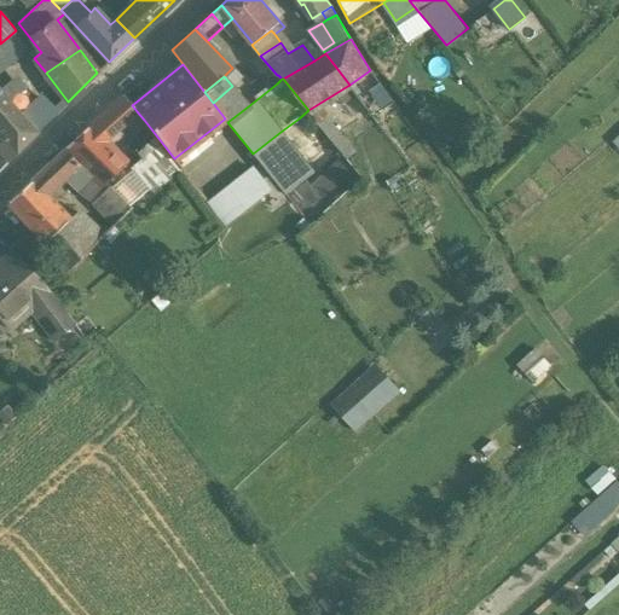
[(232,86),(213,103),(225,119),(227,122),(248,106),(232,86)]
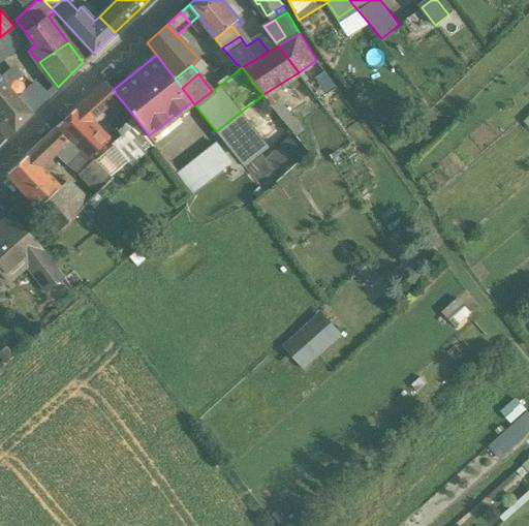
[(20,97),(0,78),(0,76),(0,114),(3,118),(0,121),(0,129),(7,136),(32,112),(20,97)]
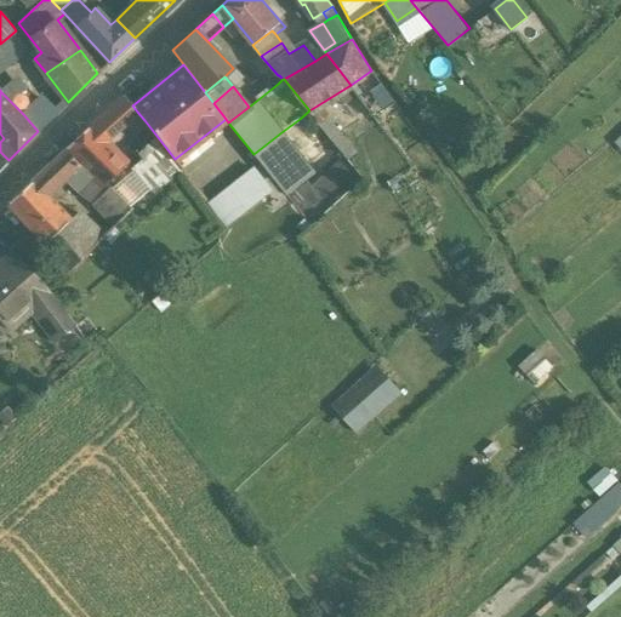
[(124,93),(104,112),(120,126),(129,119),(137,112),(132,106),(124,93)]
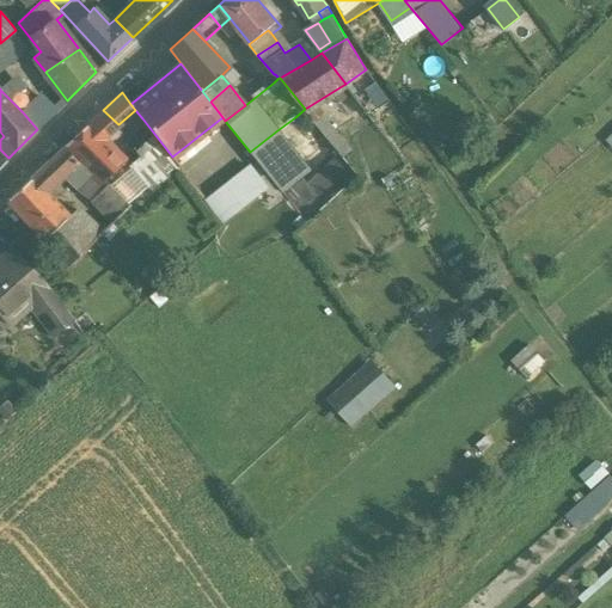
[(56,110),(42,93),(23,112),(37,129),(56,110)]
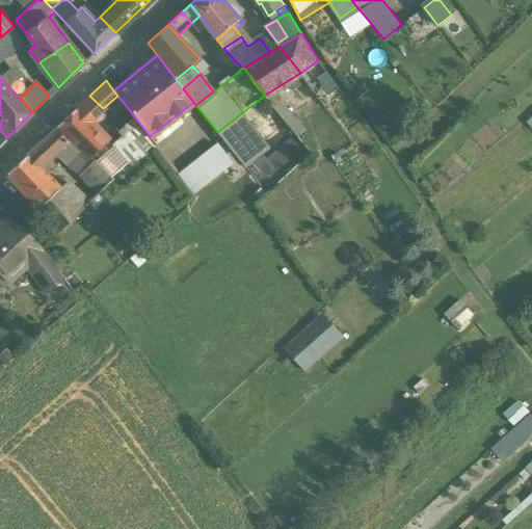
[(273,105),(265,95),(257,102),(266,111),(273,105)]
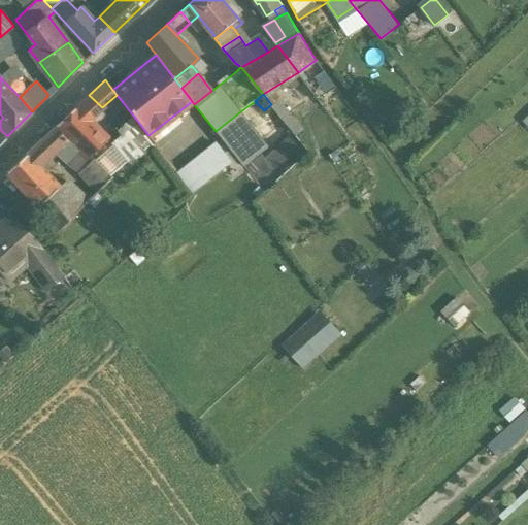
[(102,107),(89,95),(74,108),(87,121),(102,107)]
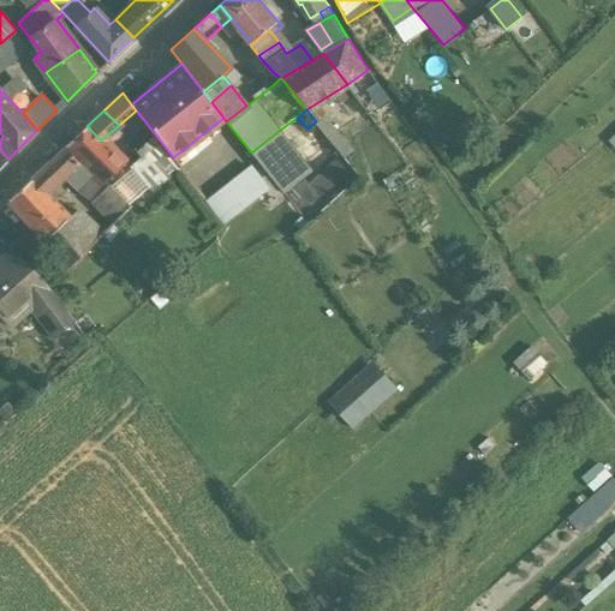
[(143,119),(136,111),(127,118),(135,126),(143,119)]
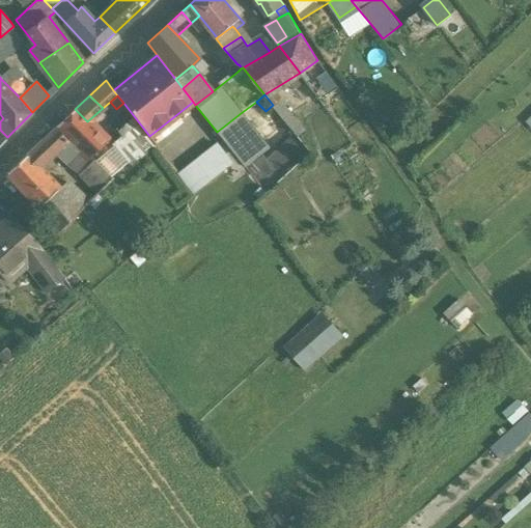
[(87,121),(75,109),(57,126),(88,158),(90,156),(107,140),(87,121)]
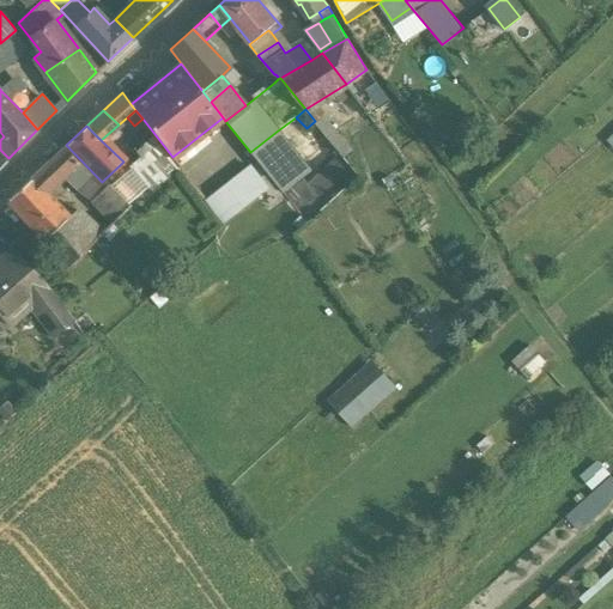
[(309,170),(278,131),(250,152),(281,192),(302,175),(309,170)]
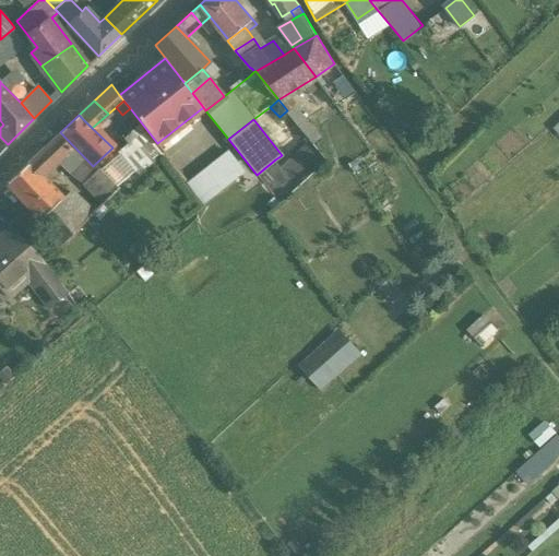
[(141,123),(126,134),(130,142),(145,163),(162,151),(141,123)]
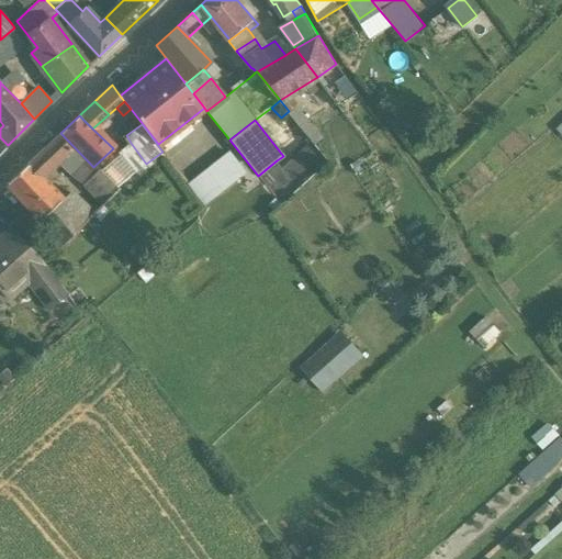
[(83,160),(58,135),(26,165),(40,178),(58,161),(70,171),(83,160)]
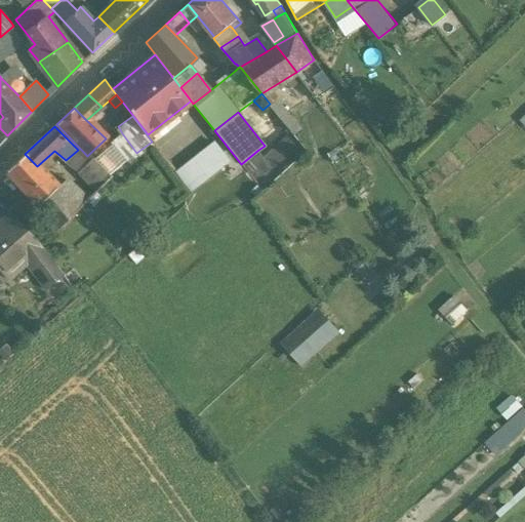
[(266,160),(249,174),(261,190),(308,150),(293,132),(266,160)]
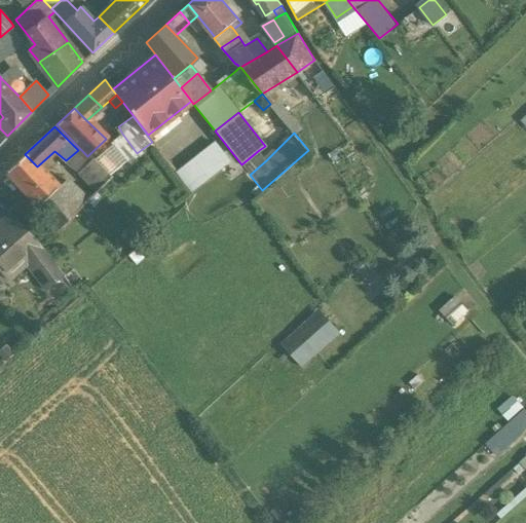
[(137,153),(122,134),(112,143),(119,151),(127,160),(137,153)]
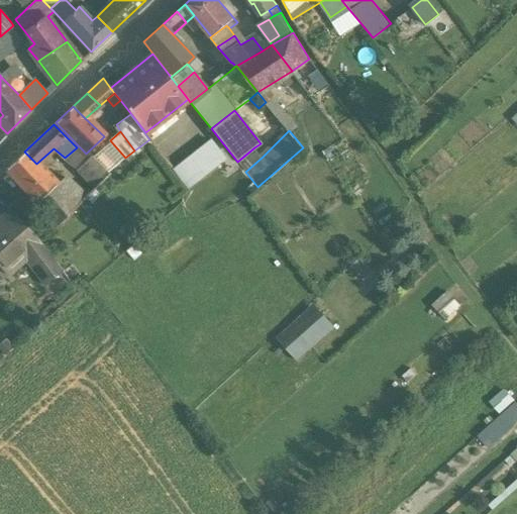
[(212,138),(174,169),(188,188),(226,158),(212,138)]
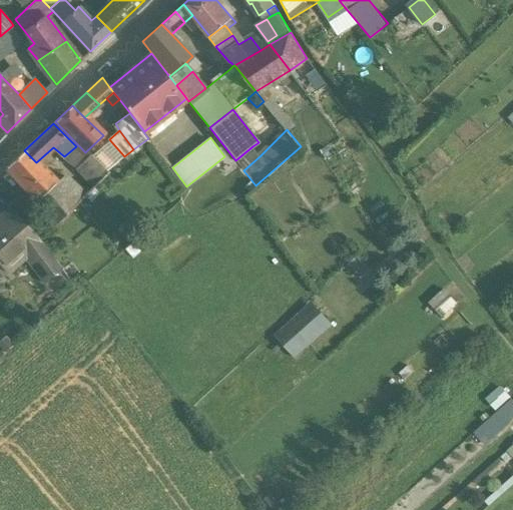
[(76,146),(64,156),(77,167),(90,153),(87,150),(85,152),(83,154),(76,146)]
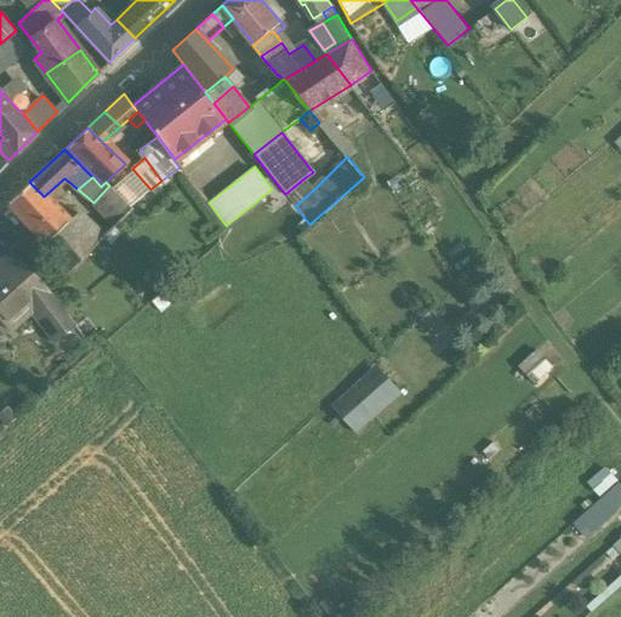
[(306,177),(285,194),(295,206),(314,189),(306,177)]
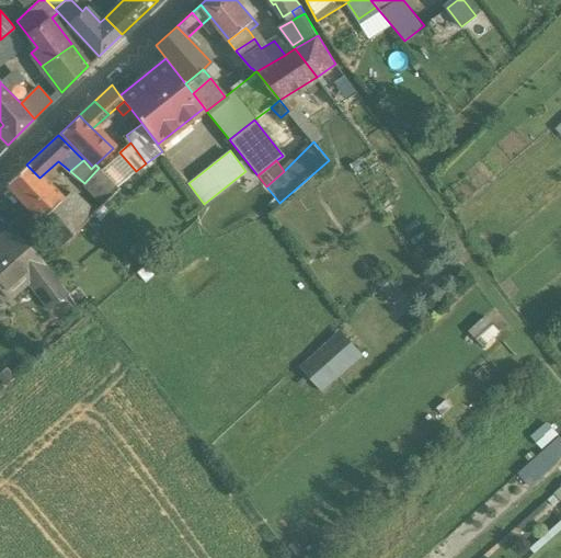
[(127,161),(112,172),(119,183),(136,171),(127,161)]
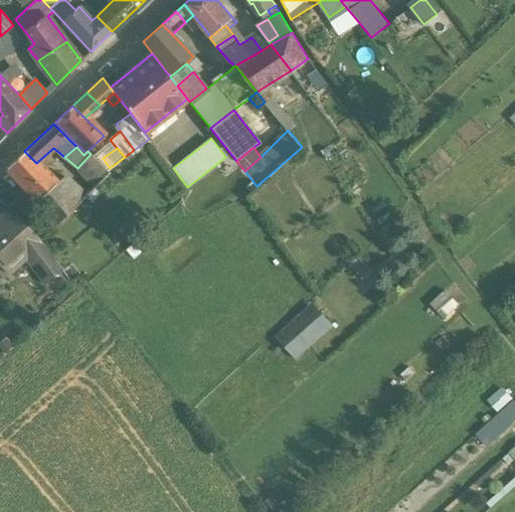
[(36,163),(24,151),(7,167),(37,201),(55,183),(36,163)]
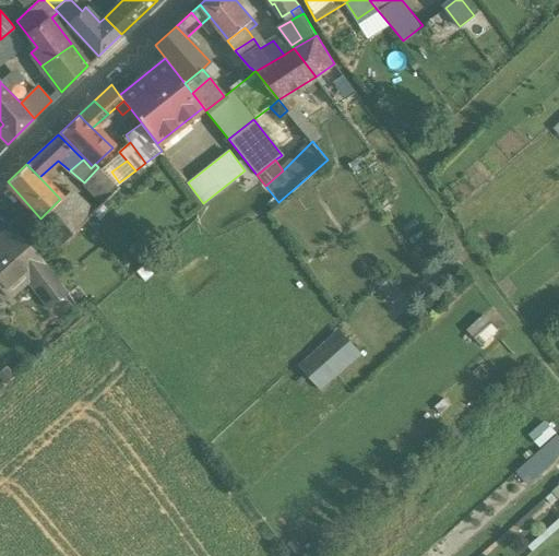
[(98,167),(84,182),(105,200),(118,187),(98,167)]
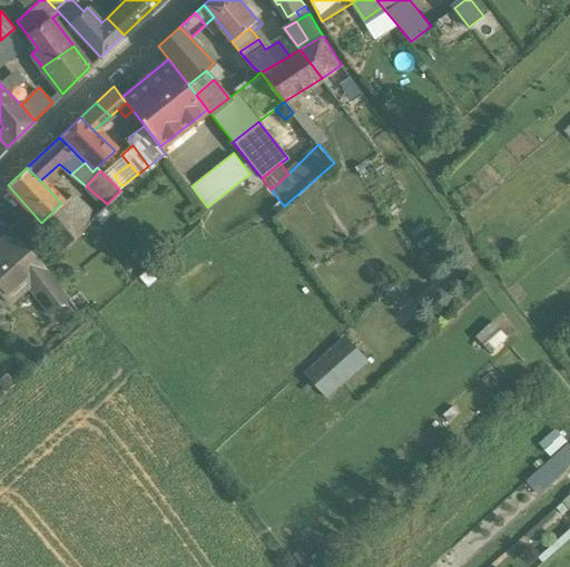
[(96,215),(76,196),(65,206),(61,203),(41,223),(64,246),(75,236),(81,230),(96,215)]
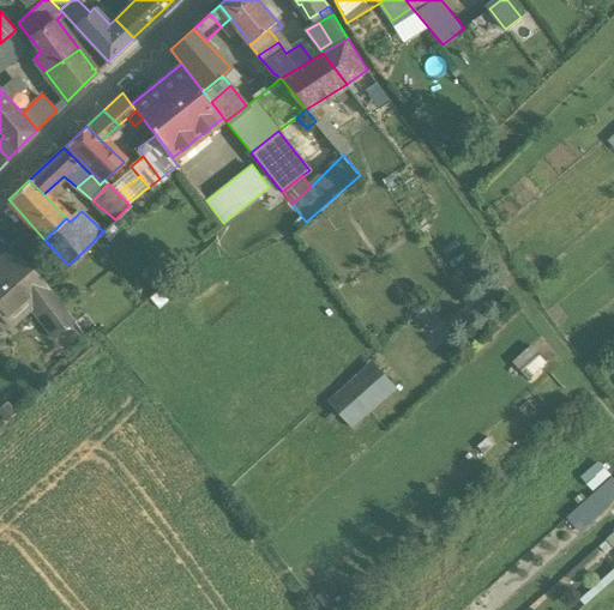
[(13,247),(0,260),(0,313),(5,319),(26,299),(54,334),(73,319),(44,281),(13,247)]
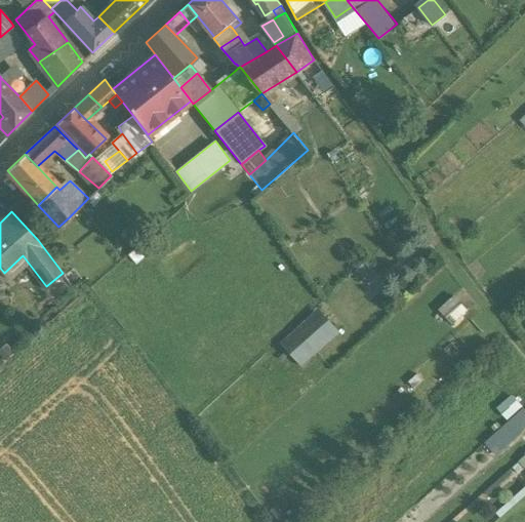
[(79,215),(75,211),(69,217),(73,222),(79,215)]
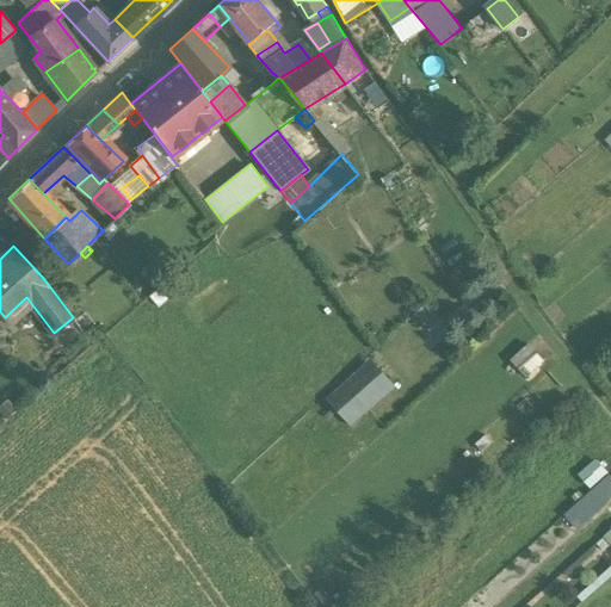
[(511,359),(526,376),(547,358),(531,341),(511,359)]
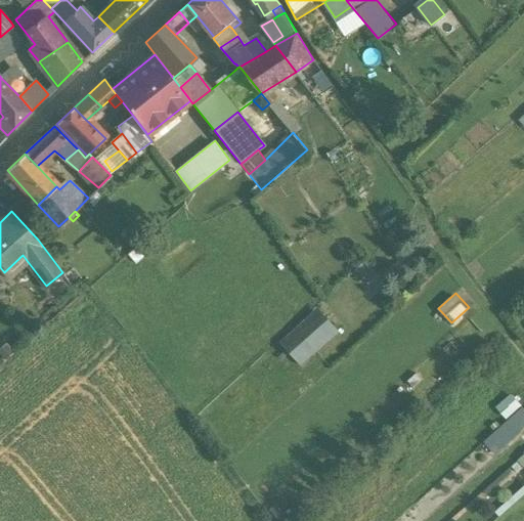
[(276,341),(300,366),(336,335),(313,308),(276,341)]
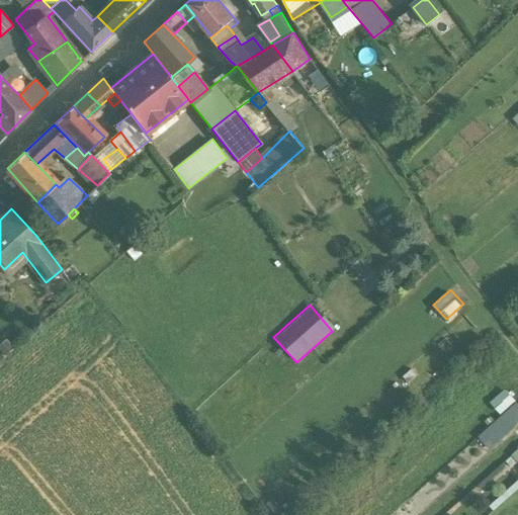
[(517,407),(514,404),(484,431),(495,443),(517,422),(517,407)]
